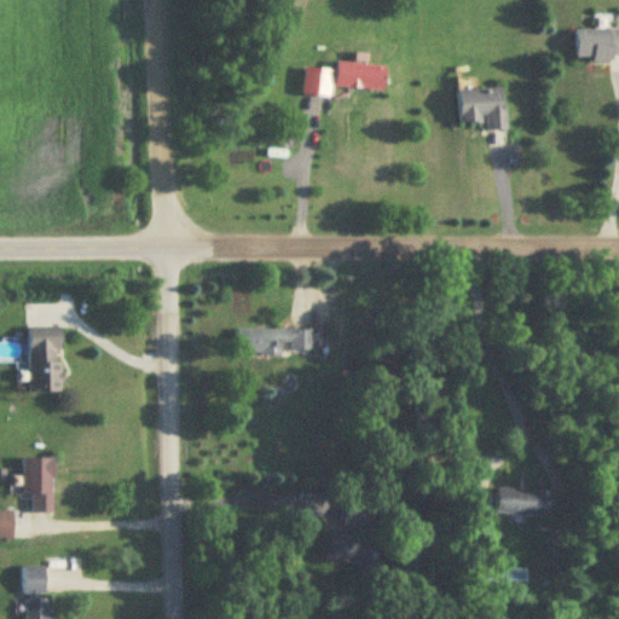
[(574,59),(618,59),(618,29),(574,30),(574,59)]
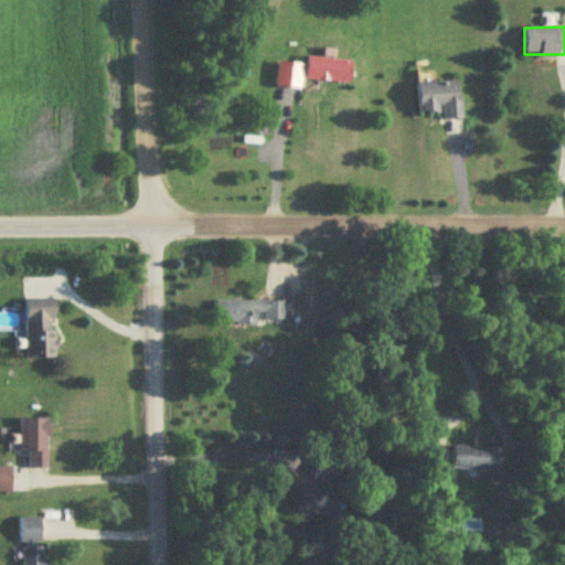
[(351,60),(307,57),(306,81),(350,82),(351,60)]
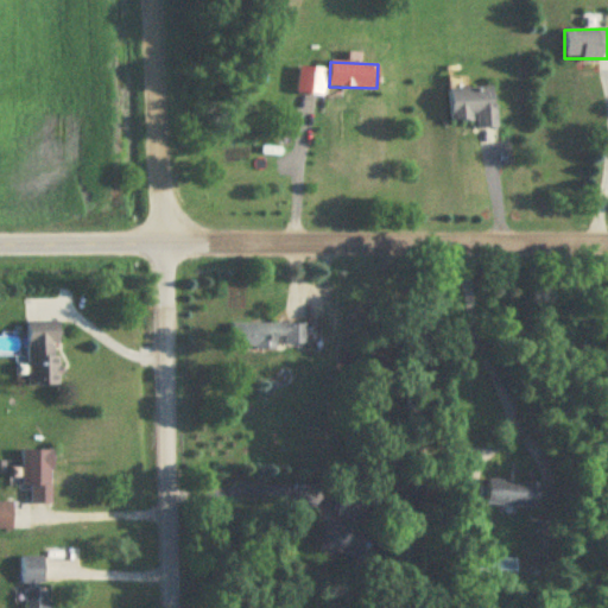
[(322,96),(327,70),(299,65),(295,92),(322,96)]
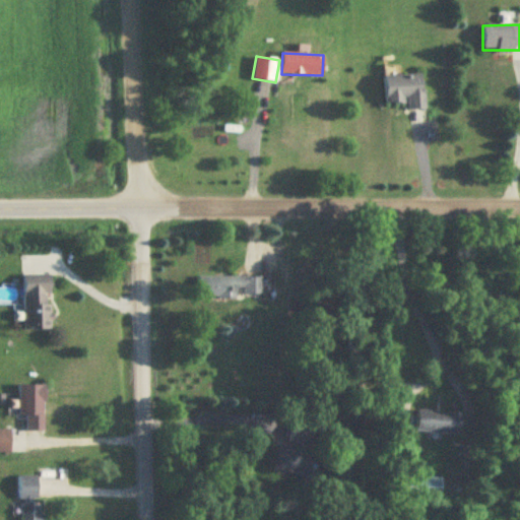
[(405,103),(406,110),(425,109),(423,74),(382,76),(384,104),(405,103)]
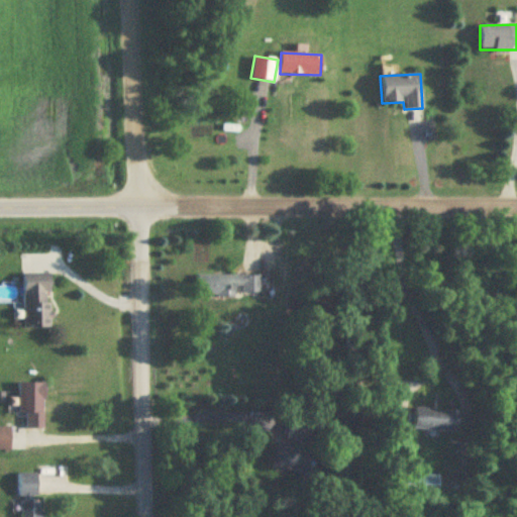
[(22,328),(50,328),(50,275),(22,275),(22,328)]
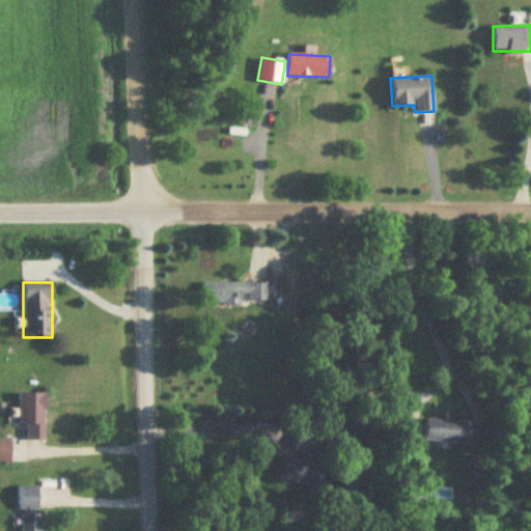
[(268,284),(206,284),(206,305),(268,305),(268,284)]
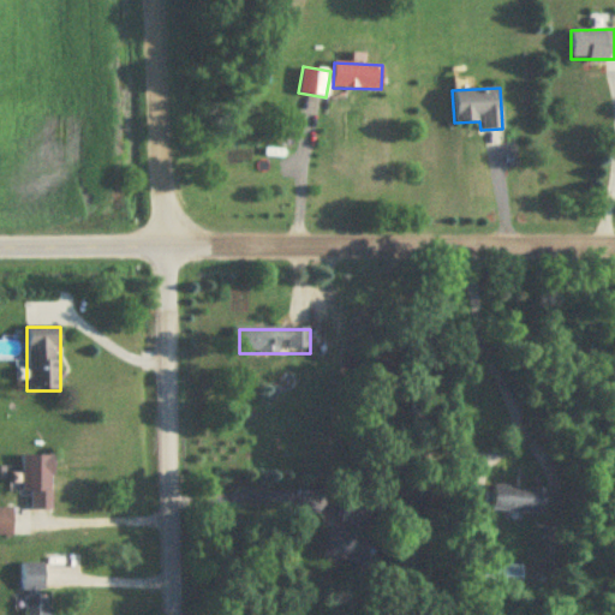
[(53,455),(22,455),(21,491),(31,491),(31,509),(53,511),(53,455)]
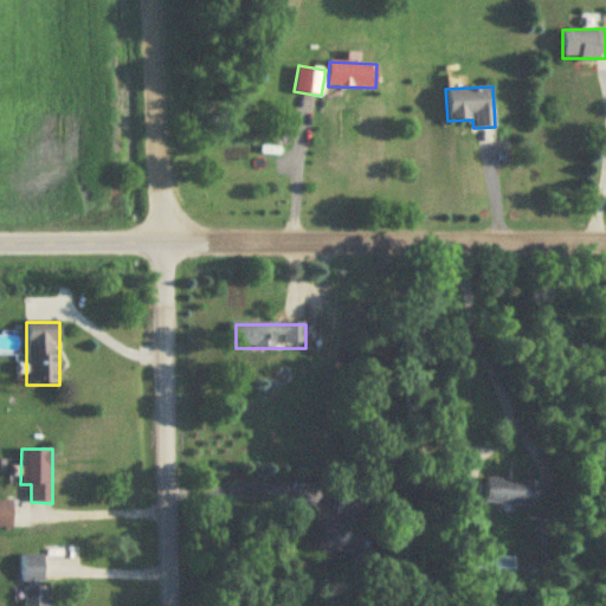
[(537,482),(487,479),(485,504),(536,507),(537,482)]
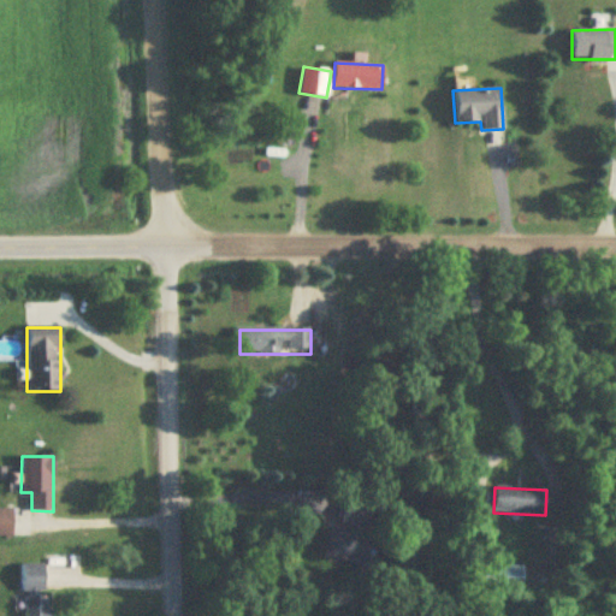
[(367,566),(371,534),(367,533),(369,505),(338,502),(337,517),(329,516),(324,561),(367,566)]
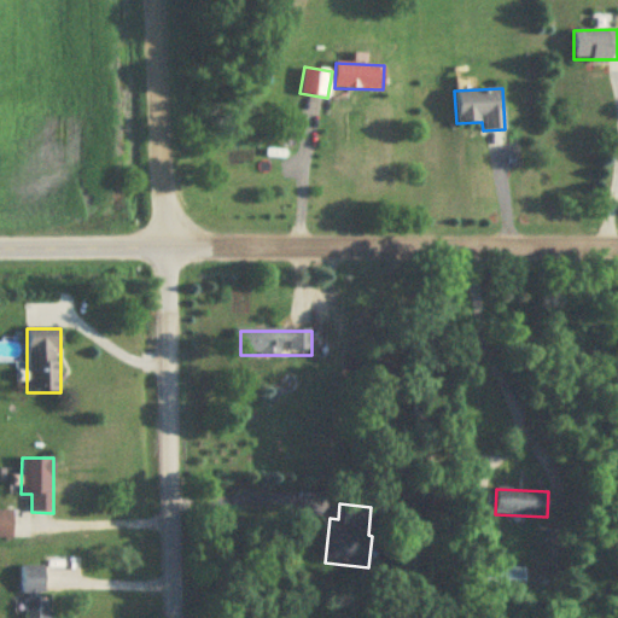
[(13,509),(0,509),(0,538),(13,538),(13,509)]
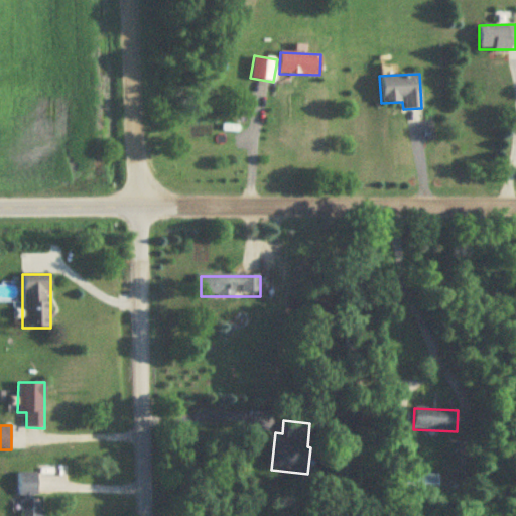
[(19,515),(39,515),(40,473),(19,473),(19,515)]
